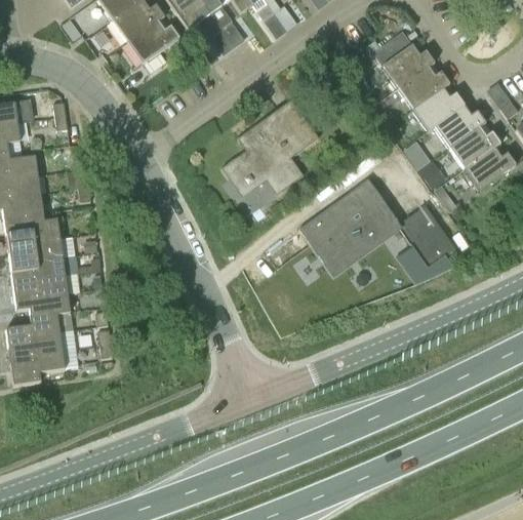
[(99,0),(113,20),(141,0),(99,0)]
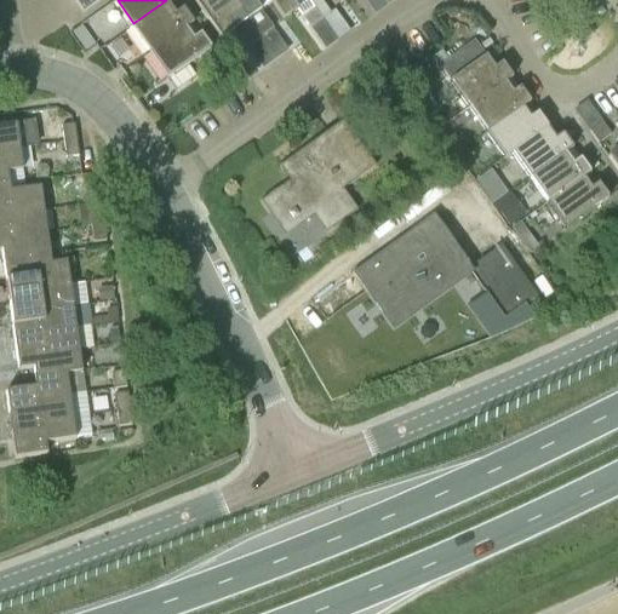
[(166,0),(133,23),(152,47),(194,18),(184,5),(177,10),(170,0),(166,0)]
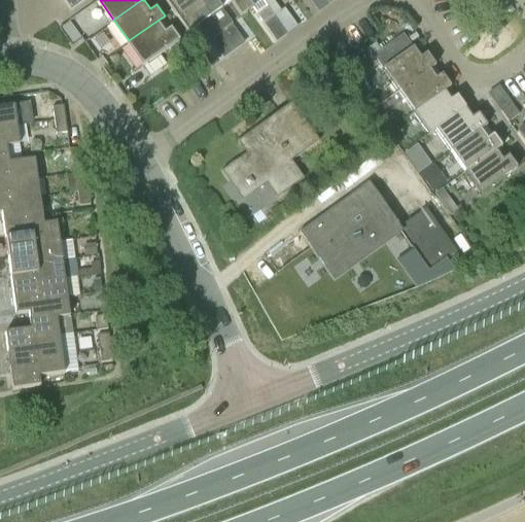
[(211,13),(212,13),(202,0),(169,0),(189,29),(202,21),(198,13),(206,7),(211,13)]
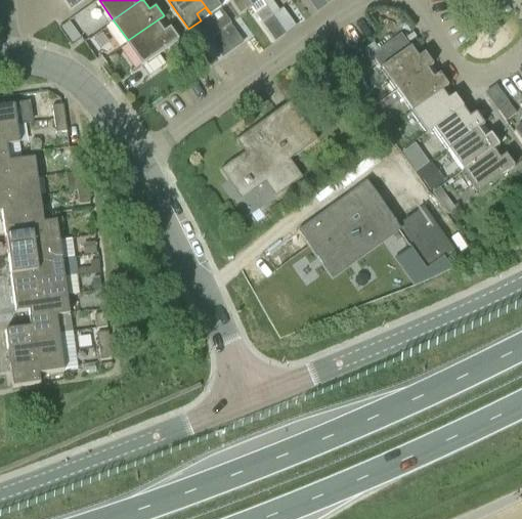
[(242,12),(232,0),(201,0),(211,13),(214,18),(221,29),(232,20),(222,5),(229,0),(232,0),(242,12)]
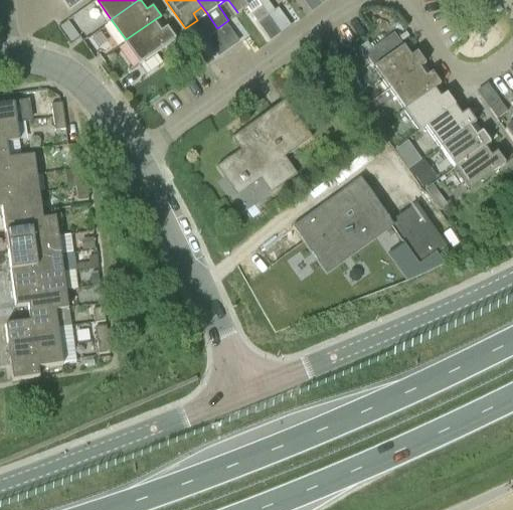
[(228,0),(237,12),(249,4),(246,0),(228,0)]
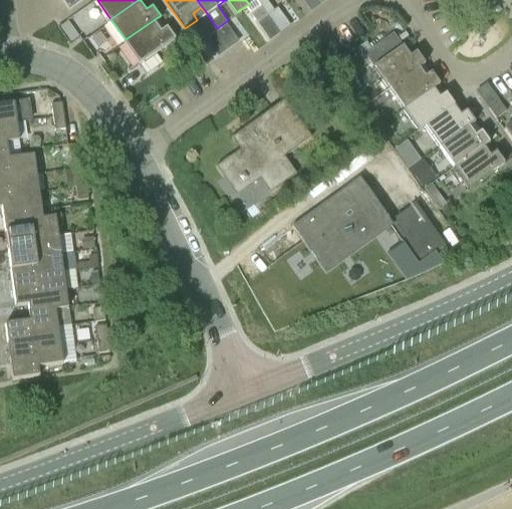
[(261,0),(262,2),(269,11),(276,7),(271,0),(261,0)]
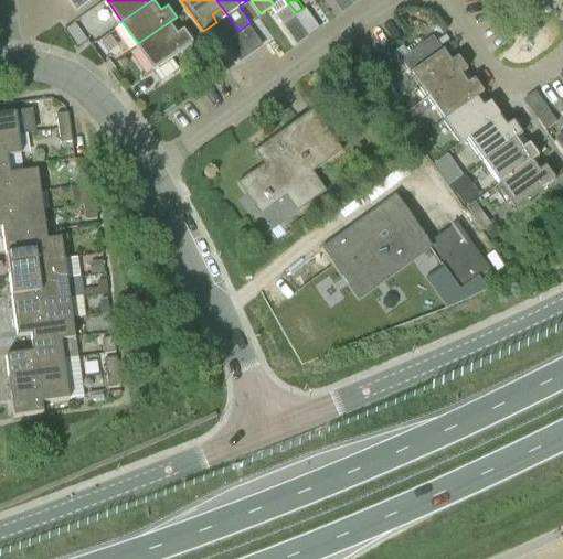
[(284,21),(296,12),(288,2),(276,10),(284,21)]
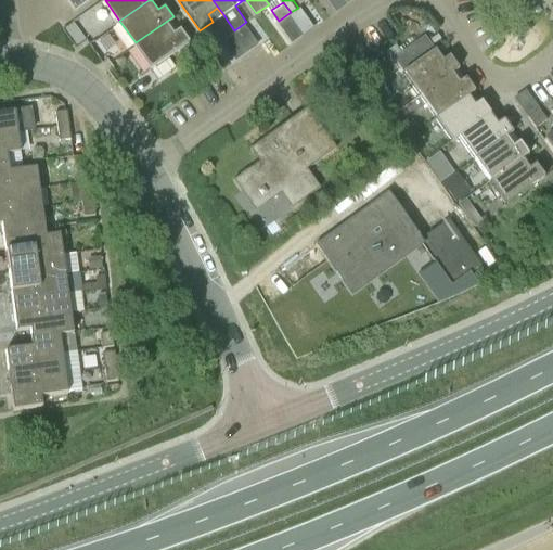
[(174,16),(136,42),(152,66),(190,39),(181,26),(175,32),(168,22),(175,17),(174,16)]
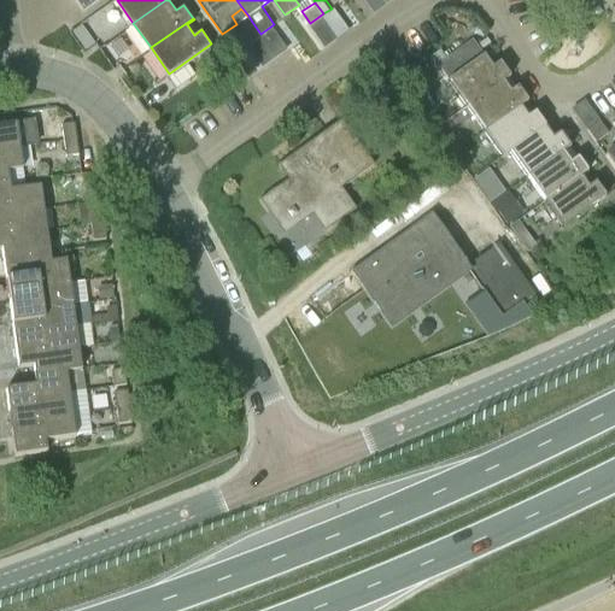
[(249,42),(261,34),(252,22),(240,30),(249,42)]
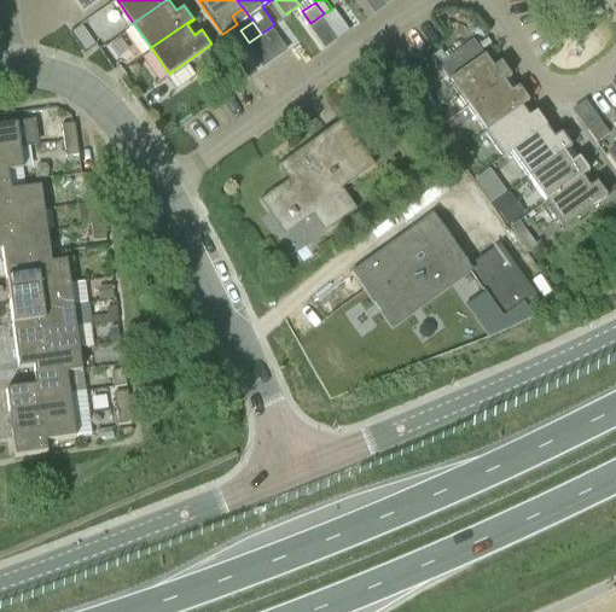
[(470,103),(505,79),(512,74),(503,59),(494,64),(475,36),(452,53),(441,60),(452,76),(451,76),(470,103)]
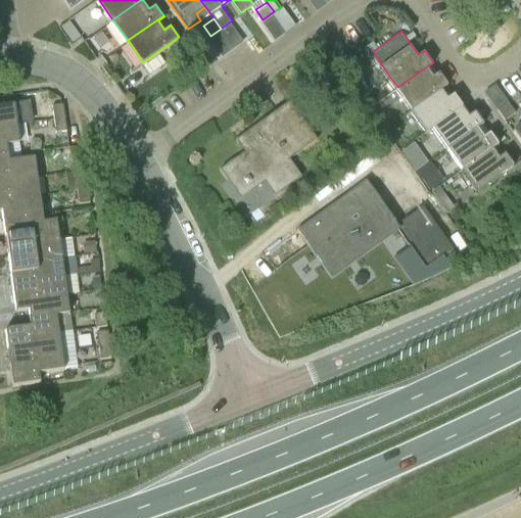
[(373,51),(382,45),(377,39),(369,45),(373,51)]
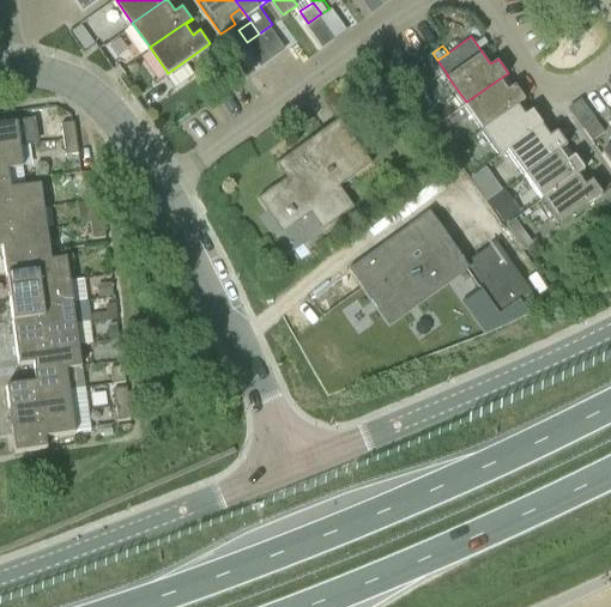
[(231,76),(221,60),(207,70),(218,85),(231,76)]
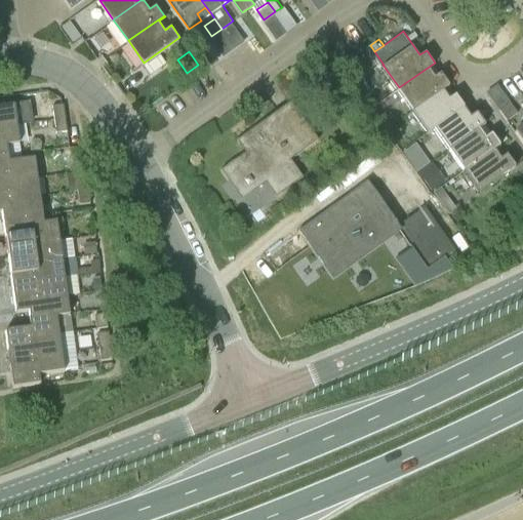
[(366,65),(357,51),(345,58),(355,73),(366,65)]
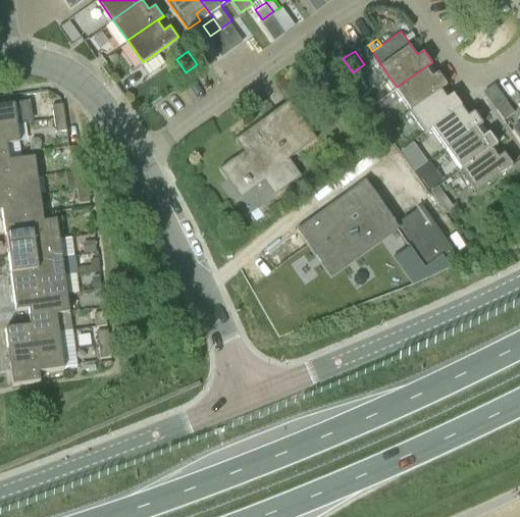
[(411,108),(440,88),(448,83),(438,70),(432,75),(426,66),(397,87),(411,108)]
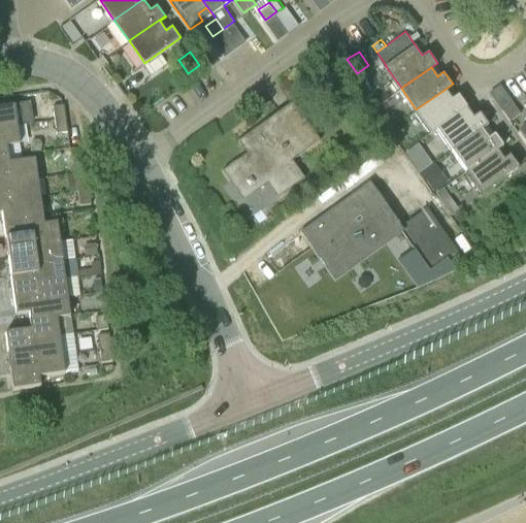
[(438,126),(467,105),(459,93),(453,97),(446,89),(416,109),(431,131),(438,126)]
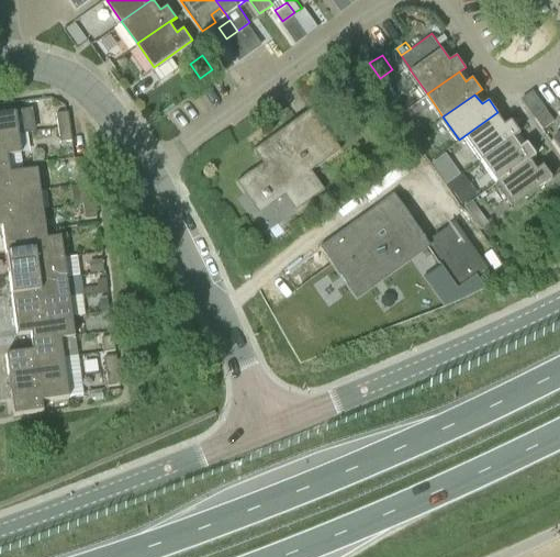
[(536,115),(544,125),(556,118),(548,107),(536,115)]
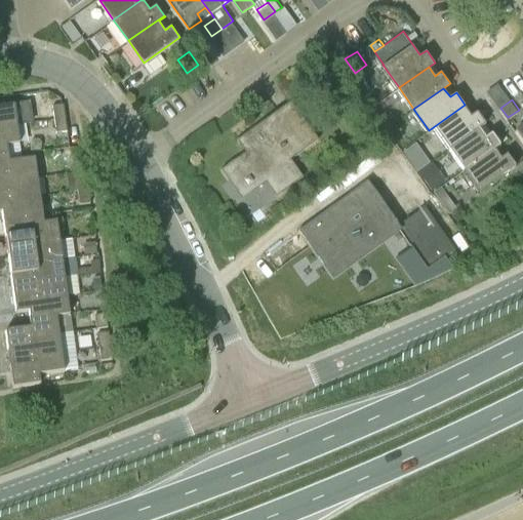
[(55,116),(67,115),(65,101),(53,103),(55,116)]
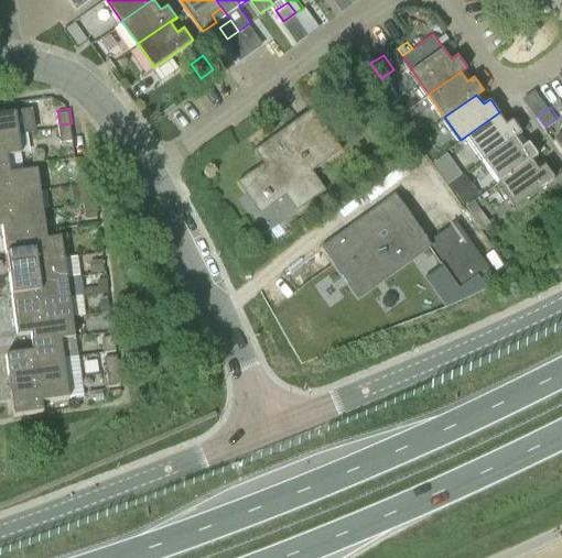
[(0,132),(19,130),(17,109),(0,111),(0,132)]
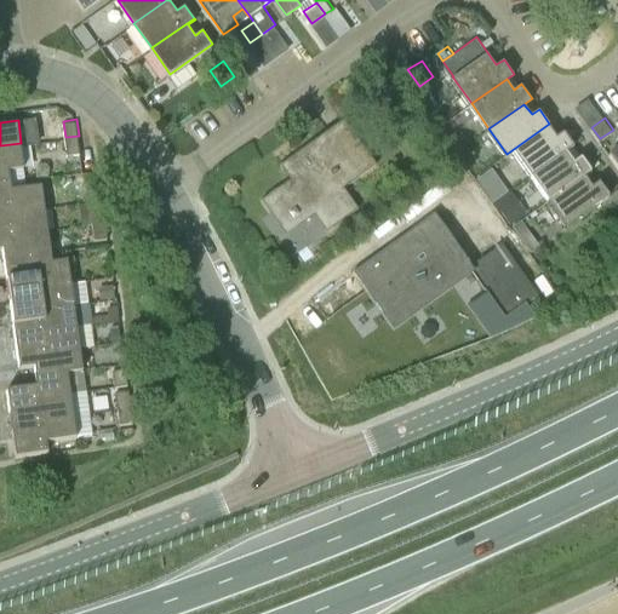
[(314,200),(332,225),(360,205),(345,184),(377,161),(349,121),(315,145),(322,155),(310,164),(299,149),(281,162),(291,177),(263,196),(272,210),(275,206),(285,219),(314,200)]
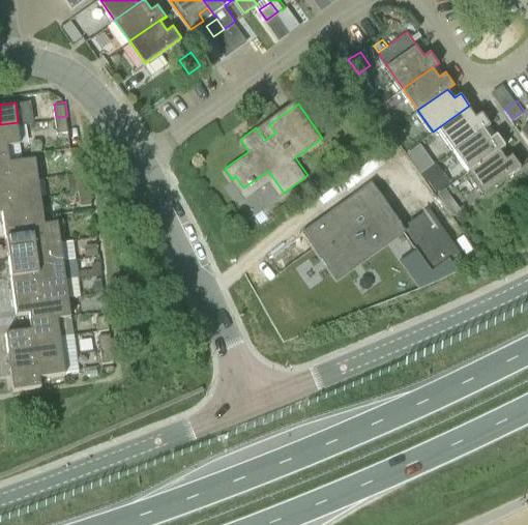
[(456,148),(485,127),(491,123),(482,111),(476,115),(469,106),(440,126),(456,148)]
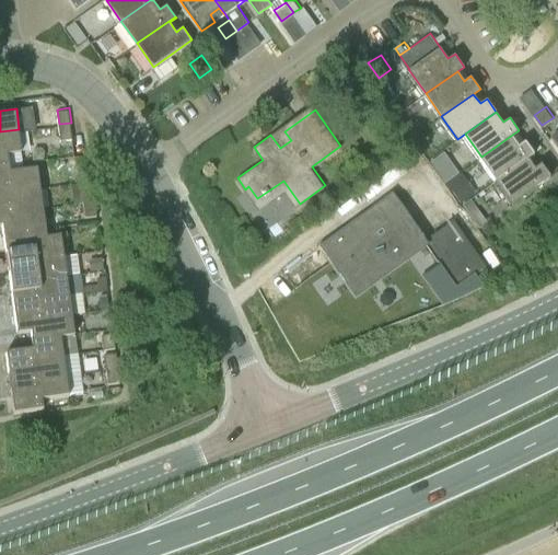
[(423,126),(417,116),(407,123),(414,133),(423,126)]
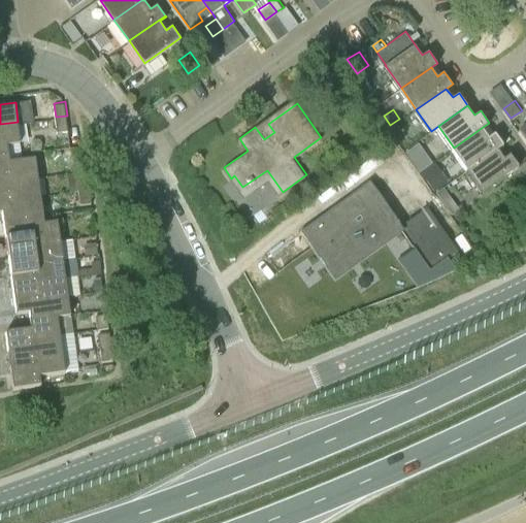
[(67,116),(56,117),(58,130),(69,129),(67,116)]
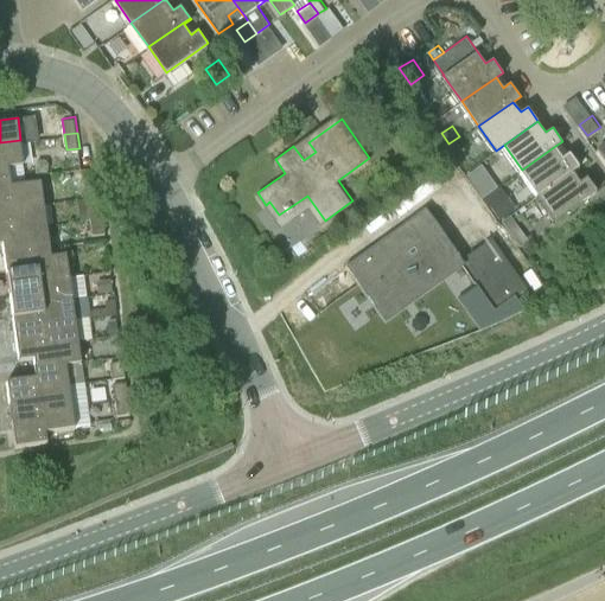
[(20,140),(0,142),(0,176),(11,174),(10,164),(24,161),(20,140)]
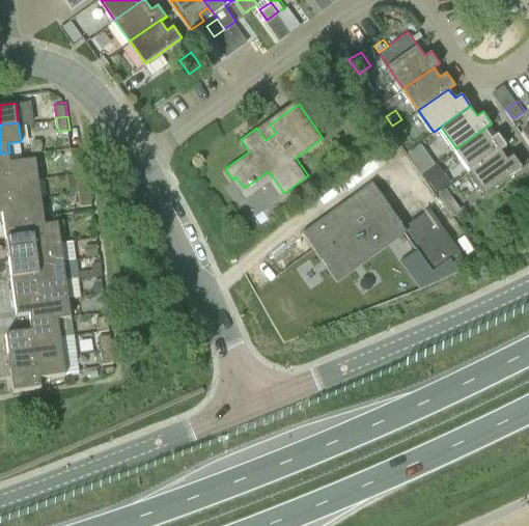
[(471,169),(500,149),(507,144),(498,133),(492,137),(485,128),(456,148),(471,169)]
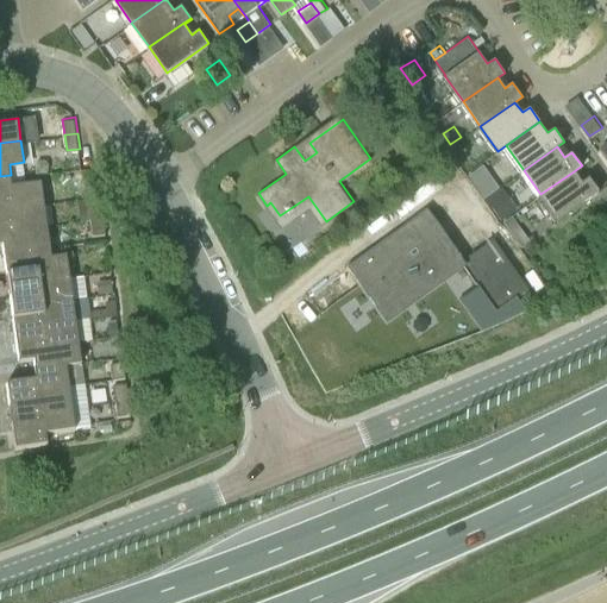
[(477,186),(493,175),(485,162),(469,173),(477,186)]
